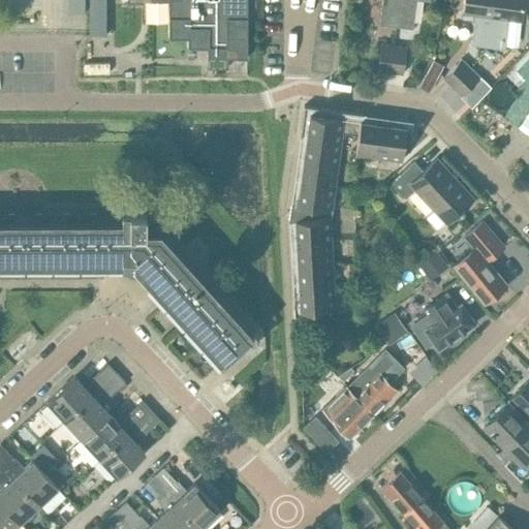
[(85,0),(65,0),(66,12),(86,12),(85,0)]
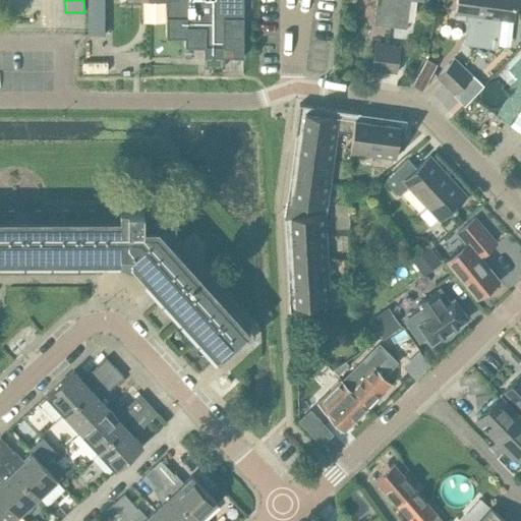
[(88,0),(88,35),(104,35),(104,0),(88,0)]
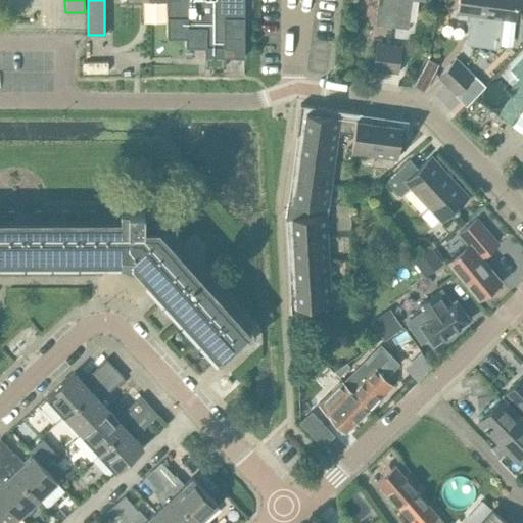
[(168,0),(168,16),(168,17),(168,37),(186,37),(186,46),(204,46),(204,65),(225,65),(225,56),(234,56),(244,56),(244,37),(244,17),(244,16),(244,0),(168,0)]
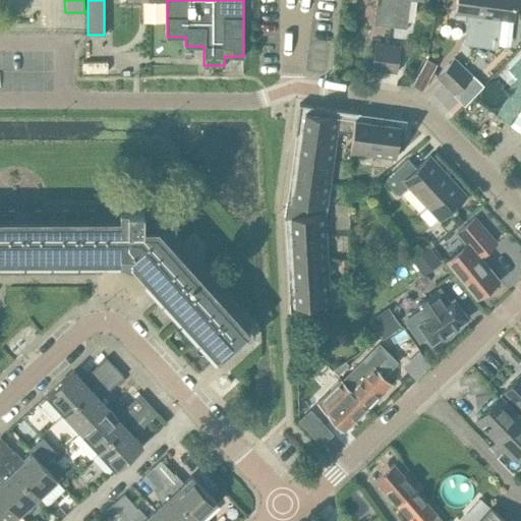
[(377,0),(373,22),(390,24),(391,17),(393,0),(377,0)]
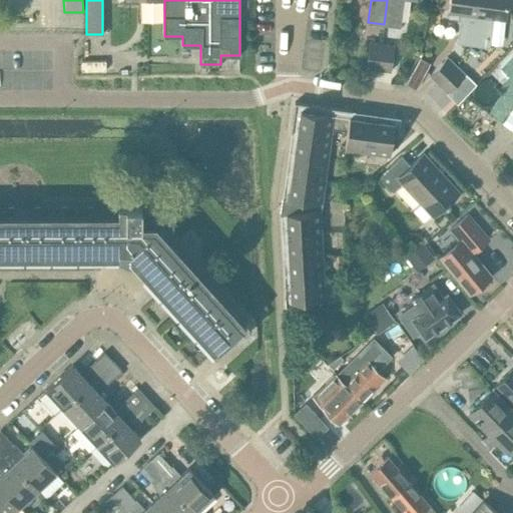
[(387,0),(385,17),(384,24),(401,27),(404,0),(414,0),(417,0),(387,0)]
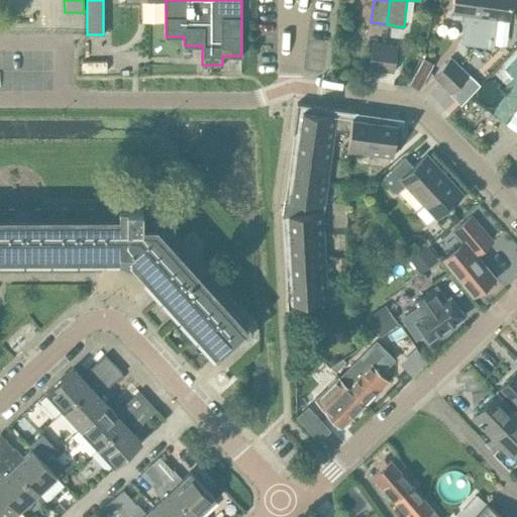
[(460,42),(476,44),(480,17),(481,0),(452,0),(451,13),(463,14),(460,42)]
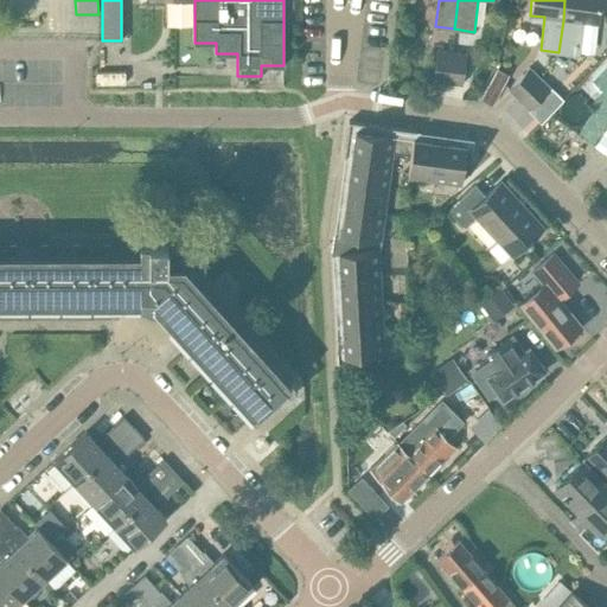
[(564,0),(563,20),(558,52),(579,55),(583,23),(599,24),(601,0),(564,0)]
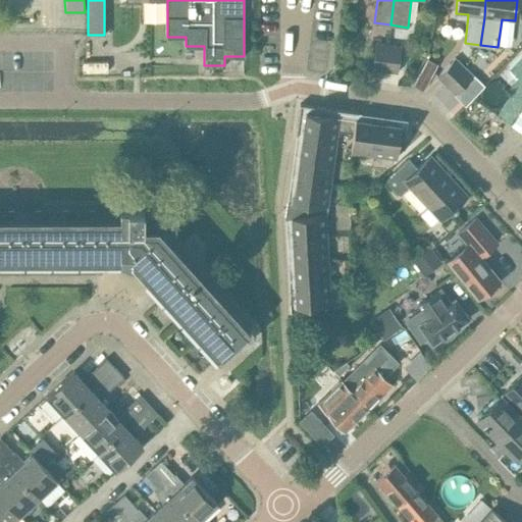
[(375,43),(372,68),(384,70),(387,44),(375,43)]
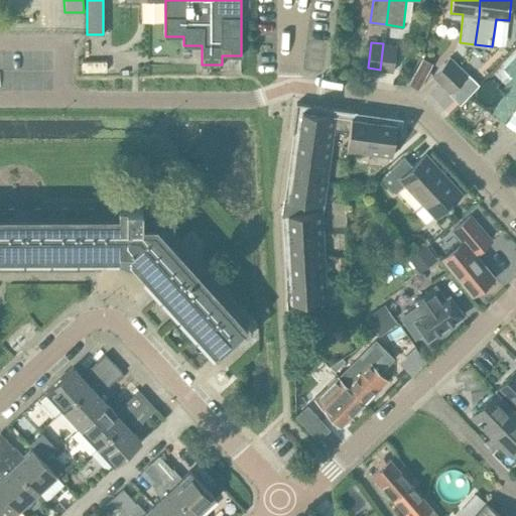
[(383,43),(380,70),(393,71),(397,45),(383,43)]
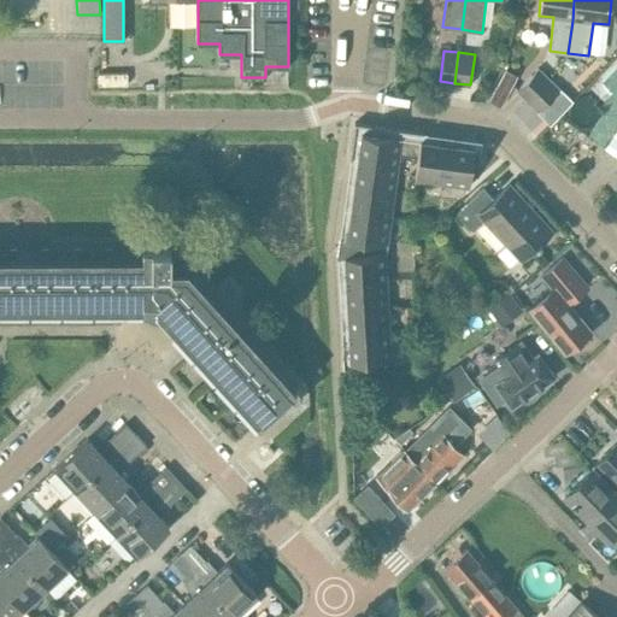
[(616,57),(589,86),(605,100),(613,92),(603,82),(616,68),(616,57)]
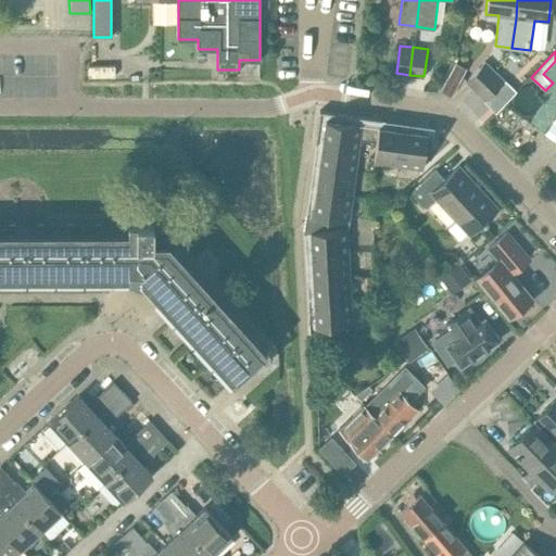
[(484,61),(465,80),(475,90),(494,71),(484,61)]
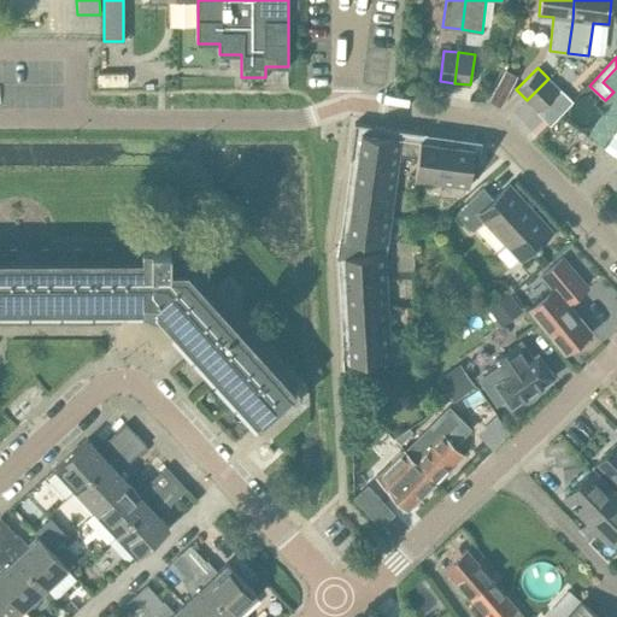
[(505,69),(497,83),(509,90),(517,75),(505,69)]
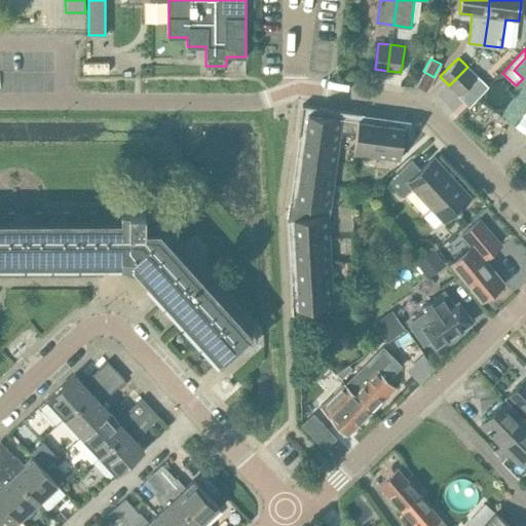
[(467,67),(449,85),(459,95),(477,76),(467,67)]
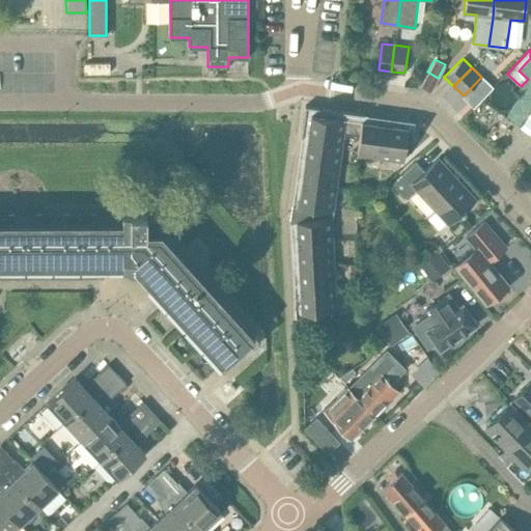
[(501,109),(506,109),(510,108),(513,106),(516,102),(518,98),(518,93),(515,89),(512,85),(509,83),(504,83),(500,83),(496,85),(494,88),(492,92),(491,96),(492,101),(494,105),(497,108),(501,109)]
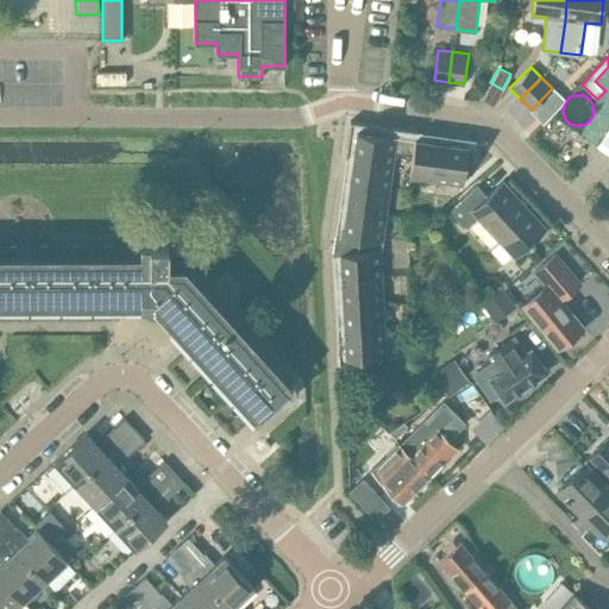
[(351,121),(346,151),(394,161),(395,152),(412,155),(414,138),(415,130),(351,121)]
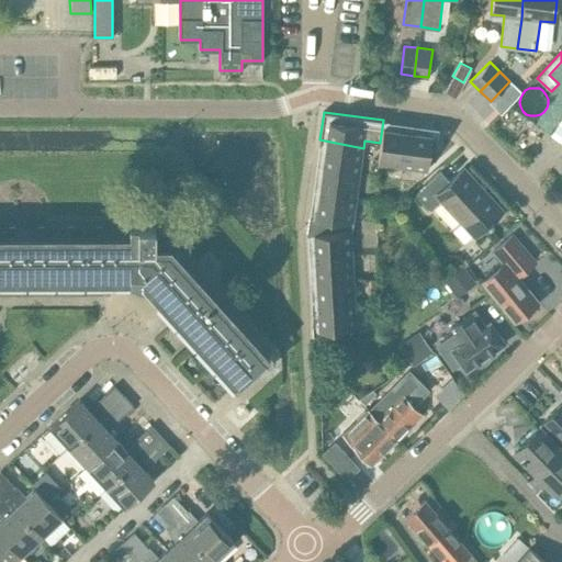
[(561,115),(550,134),(561,142),(561,115)]
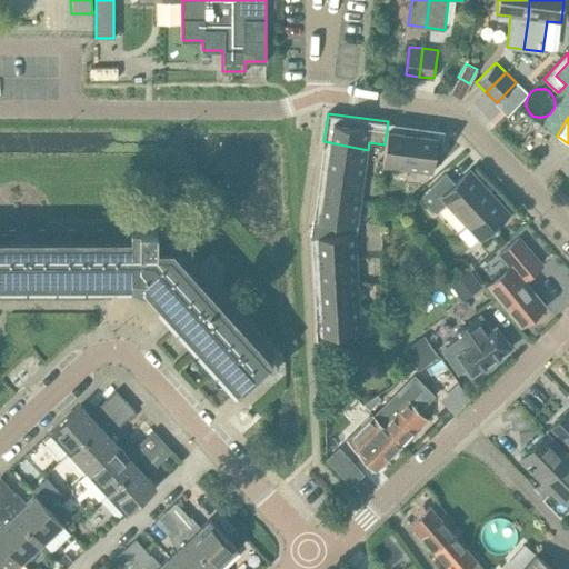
[(385,146),(382,167),(409,170),(413,132),(387,129),(385,145),(385,146)]
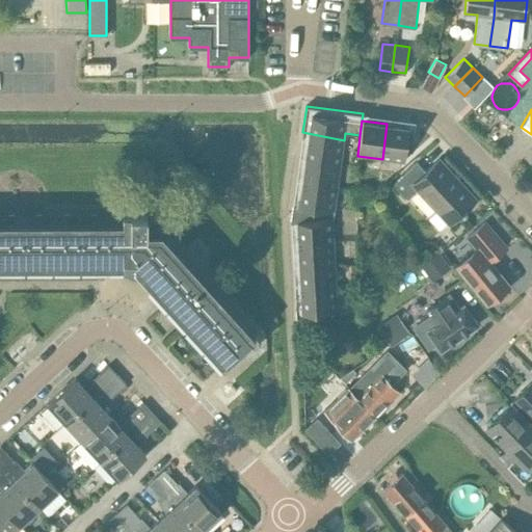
[(387,124),(382,159),(404,162),(409,127),(387,124)]
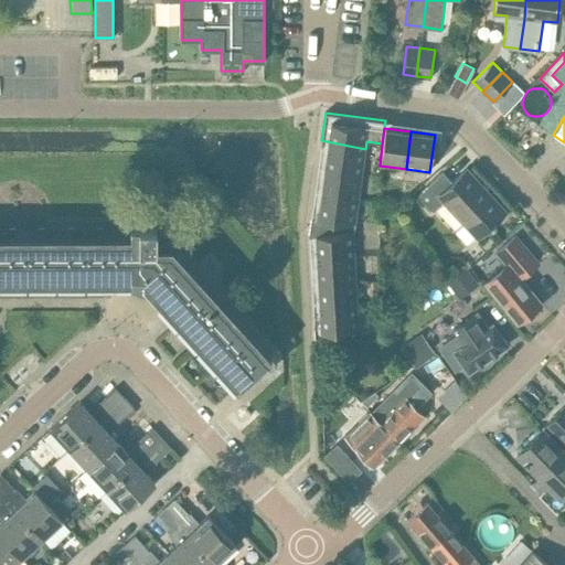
[(328,147),(324,171),(362,177),(365,149),(321,140),(321,147),(328,147)]
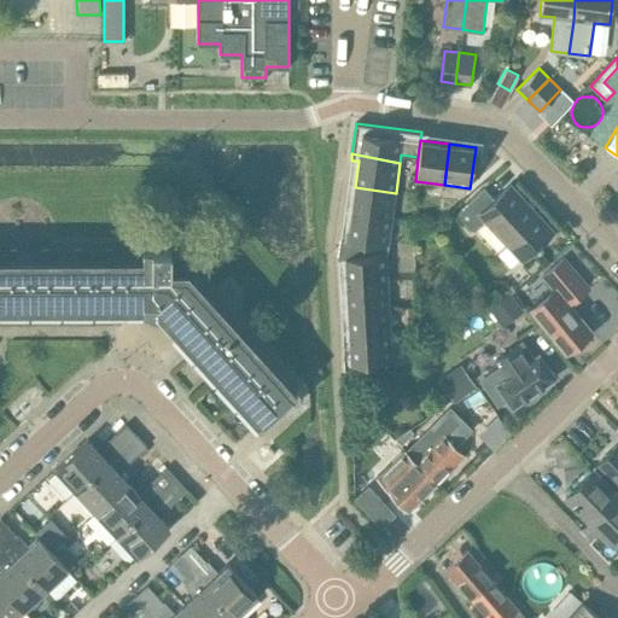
[(473,231),(484,221),(520,261),(553,229),(511,184),(495,198),(485,187),(458,213),(473,231)]
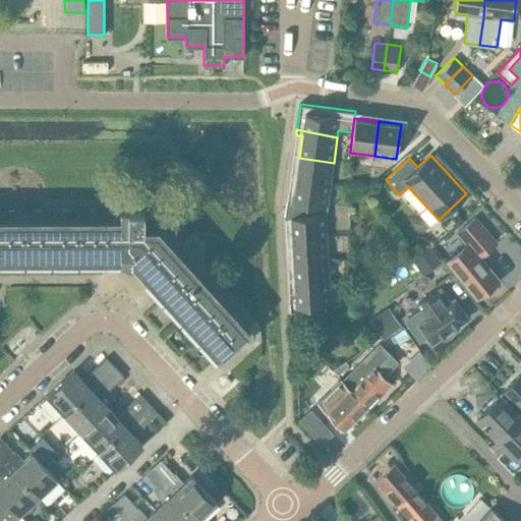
[(299,158),(296,179),(331,185),(334,163),(299,158)]
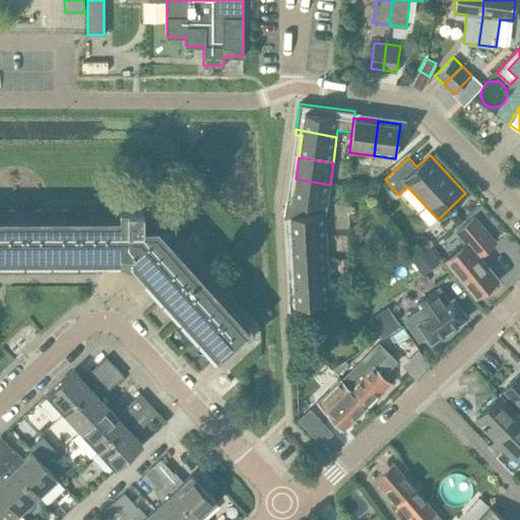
[(296,179),(293,200),(293,201),(327,205),(330,185),(296,179)]
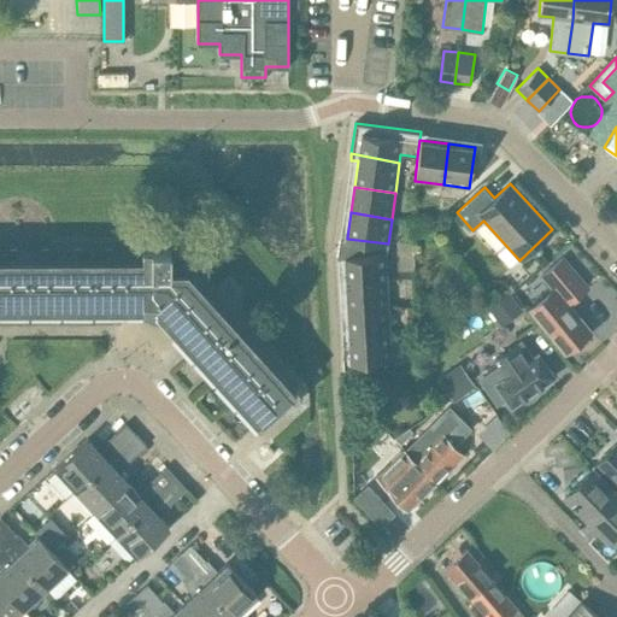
[(347,239),(345,254),(386,252),(387,252),(388,244),(347,239)]
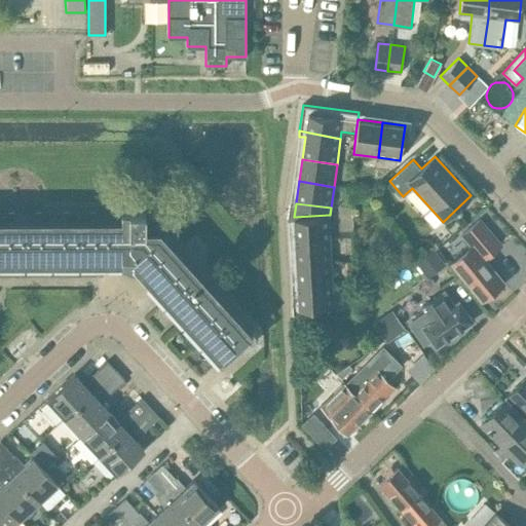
[(132,254),(224,357),(250,334),(157,232),(145,232),(145,208),(128,209),(121,208),(120,222),(0,221),(0,255),(122,255),(122,250),(132,250),(132,254)]
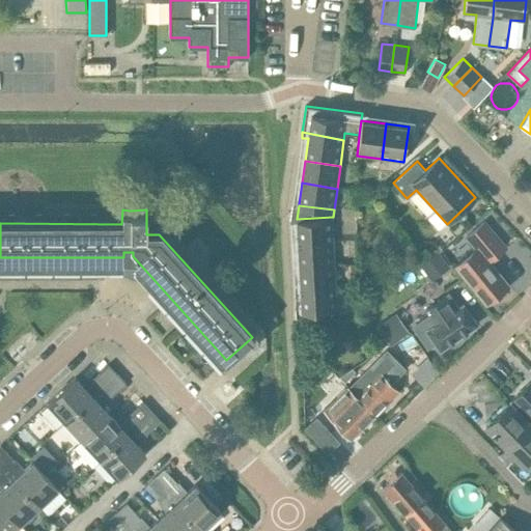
[(297,219),(298,242),(333,240),(332,217),(297,219)]
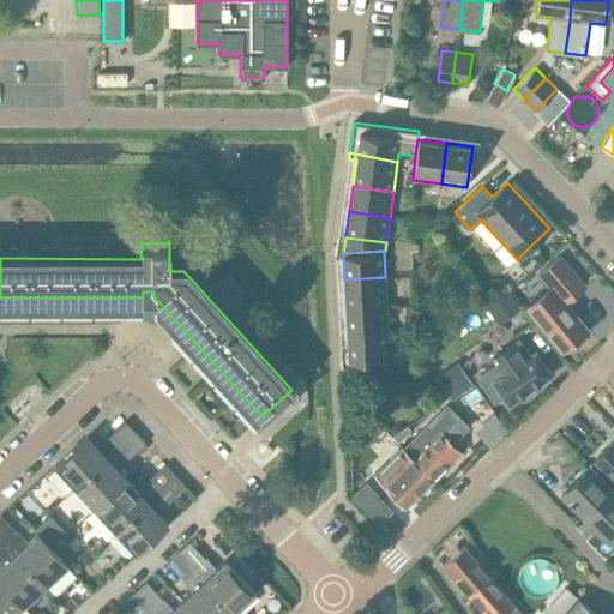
[(566,302),(585,286),(561,256),(541,272),(552,287),(527,307),(555,343),(563,351),(569,347),(589,330),(566,302)]
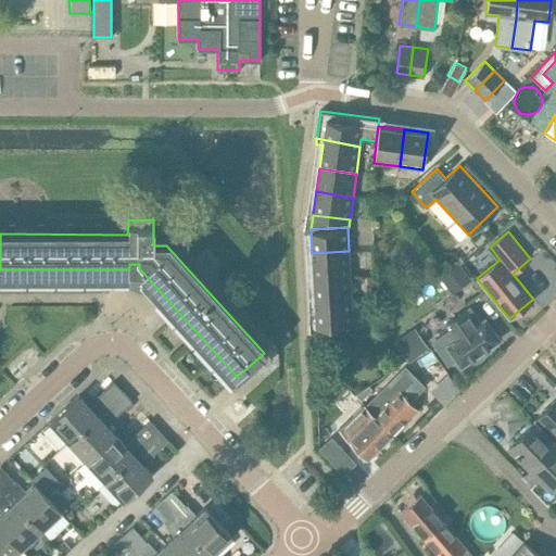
[(312,253),(314,279),(351,276),(349,251),(312,253)]
